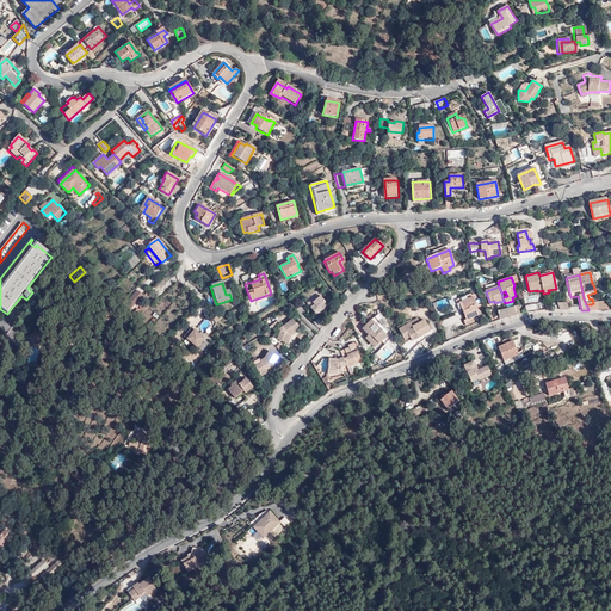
[(349,290),(343,297),(346,301),(352,295),(349,290)]
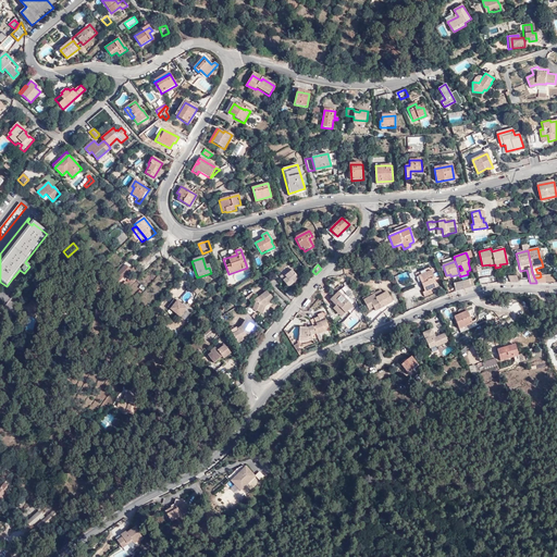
[(116,276),(120,281),(130,271),(126,267),(118,275),(116,276)]
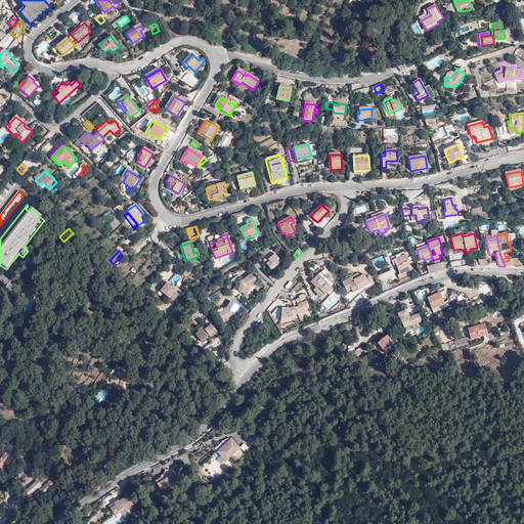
[(391,257),(394,265),(395,264),(399,274),(398,275),(399,278),(406,275),(404,272),(410,269),(407,261),(408,261),(405,254),(406,254),(405,251),(391,257)]
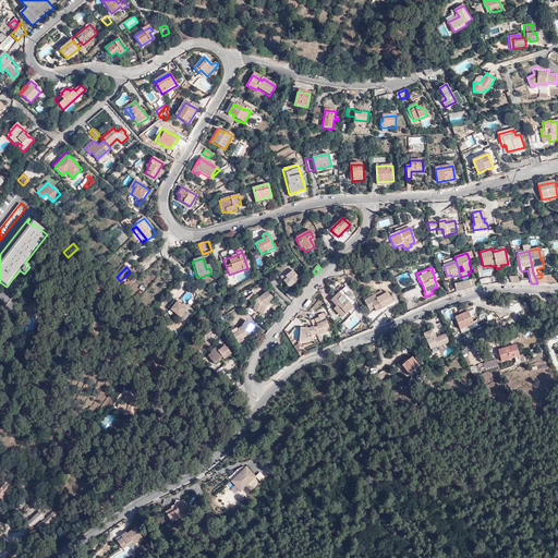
[(300,279),(294,270),(287,276),(284,274),(280,276),(290,287),(300,279)]
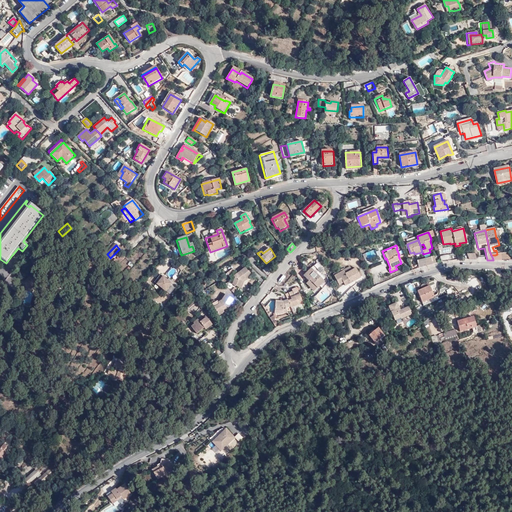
[(434,254),(416,259),(418,267),(436,262),(434,254)]
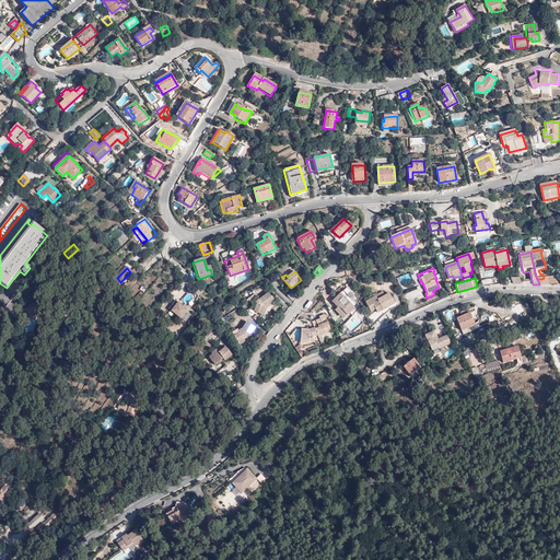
[(373,302),(368,305),(371,312),(376,310),(378,313),(395,303),(391,293),(386,295),(384,292),(375,295),(376,298),(371,300),(373,302)]
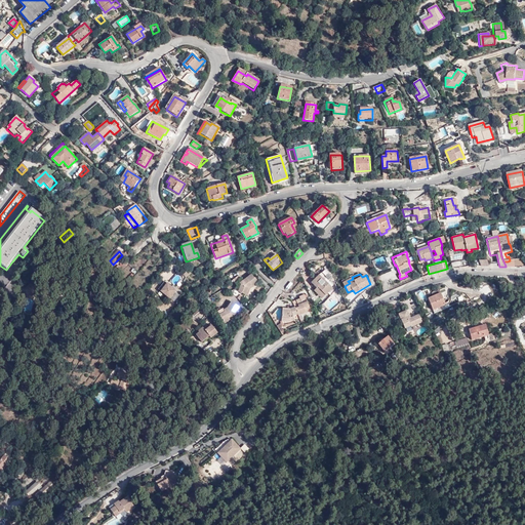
[(251,286),(252,287),(257,283),(254,279),(250,275),(243,281),(241,278),(240,279),(238,276),(232,281),(236,286),(235,289),(238,291),(237,292),(245,295),(248,289),(251,286)]
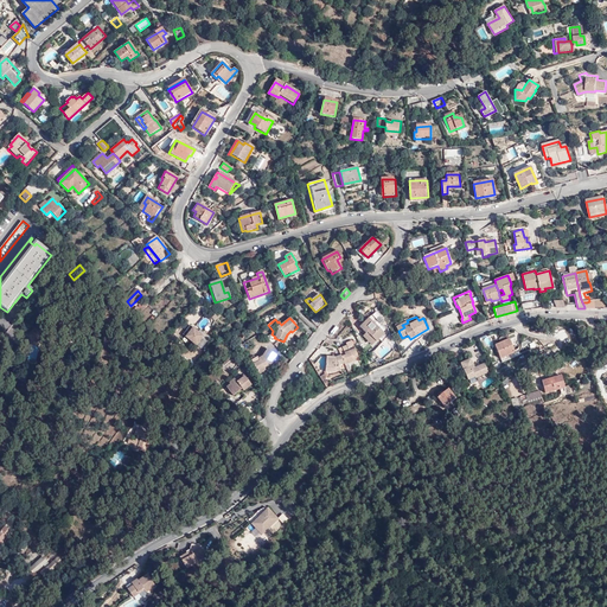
[(384,333),(369,318),(359,327),(365,333),(363,336),(372,345),(384,333)]
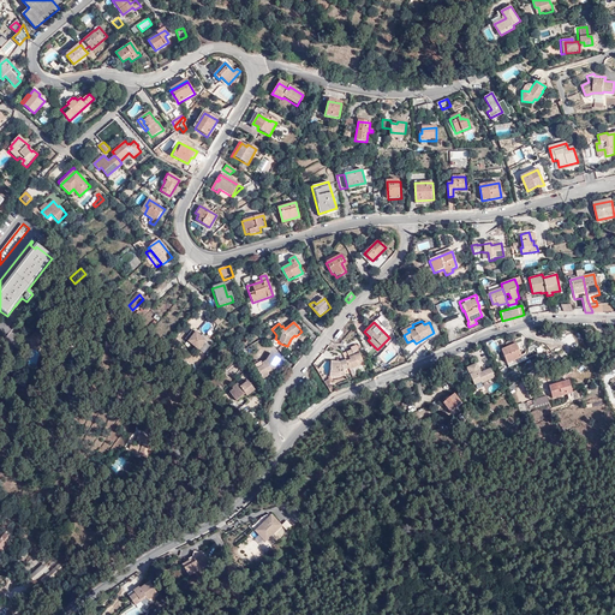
[(187,342),(195,333),(192,330),(185,340),(187,342)]
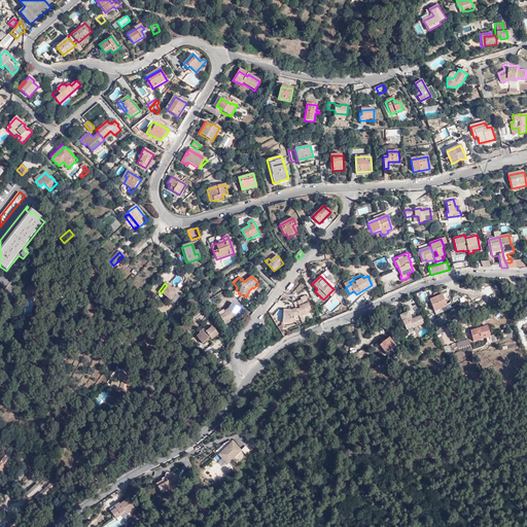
[(176,292),(167,285),(161,293),(170,301),(176,292)]
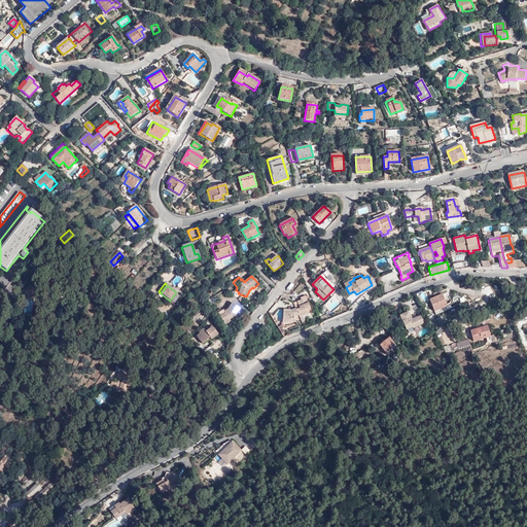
[(434,297),(429,300),(434,311),(447,306),(442,294),(434,297)]
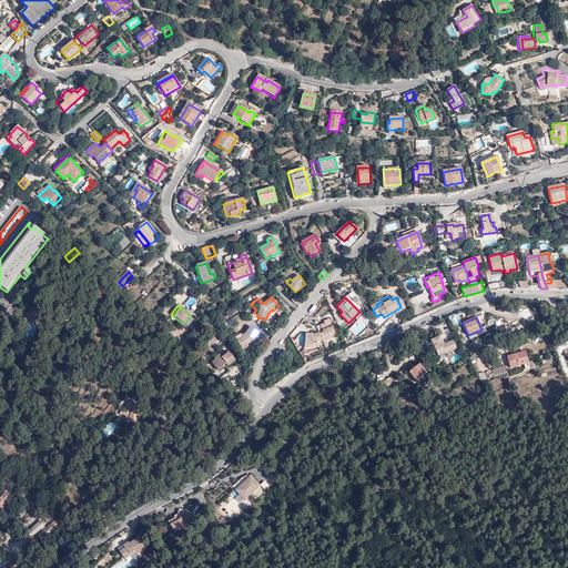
[(318,333),(322,341),(323,343),(331,338),(328,334),(333,332),(328,320),(323,322),(324,324),(316,327),(318,333)]
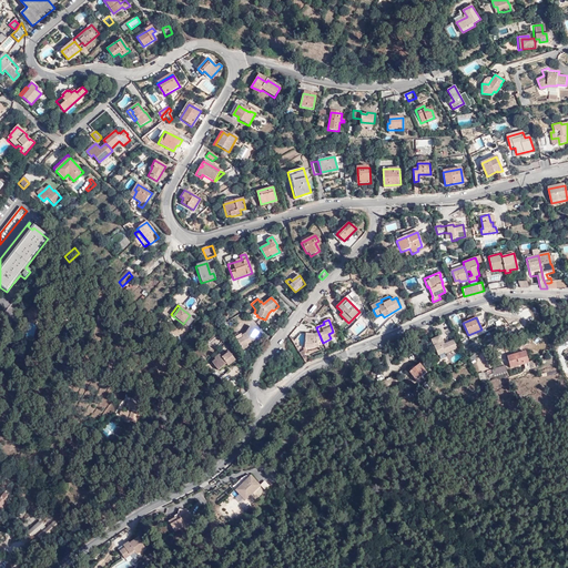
[(250,342),(251,343),(253,341),(254,342),(257,337),(256,336),(259,333),(250,327),(245,334),(241,336),(243,338),(236,342),(242,351),(249,347),(247,345),(246,344),(250,342)]
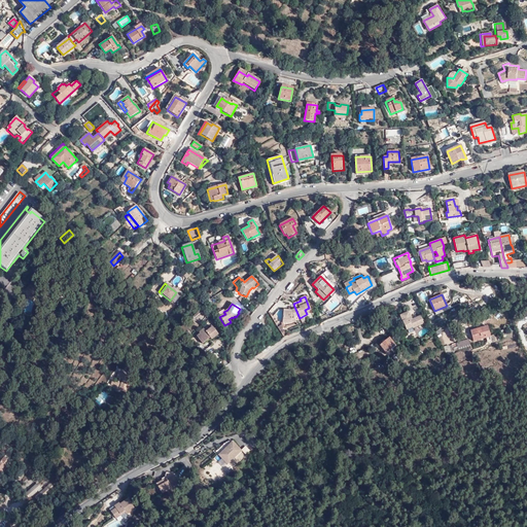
[(283,310),(282,322),(291,323),(295,322),(293,318),(299,316),(295,309),(290,311),(283,310)]
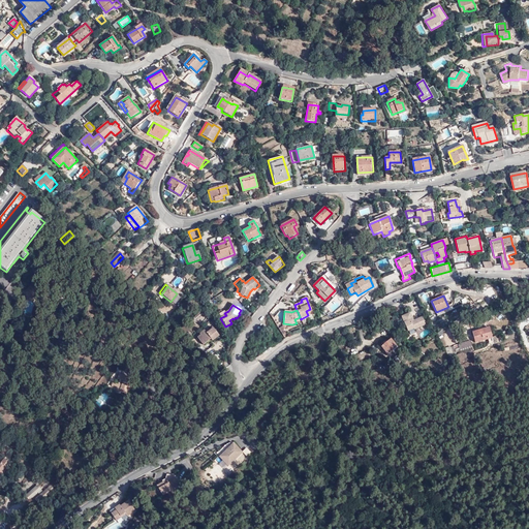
[(58,325),(61,318),(53,313),(49,320),(58,325)]
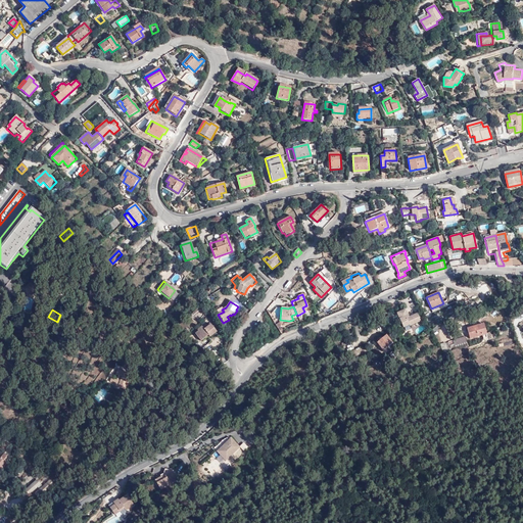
[(417,314),(409,317),(408,318),(407,316),(408,315),(406,310),(396,313),(402,327),(410,325),(411,326),(421,321),(417,314)]
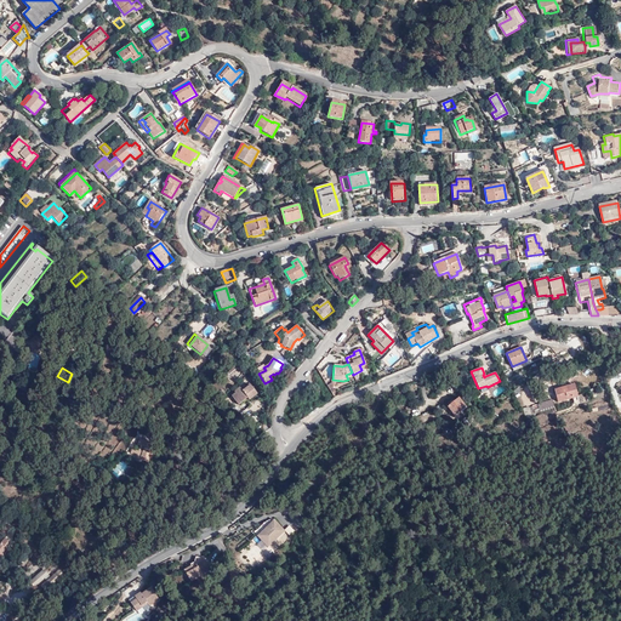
[(110,377),(106,375),(102,380),(101,379),(95,387),(104,393),(108,388),(104,386),(110,377)]
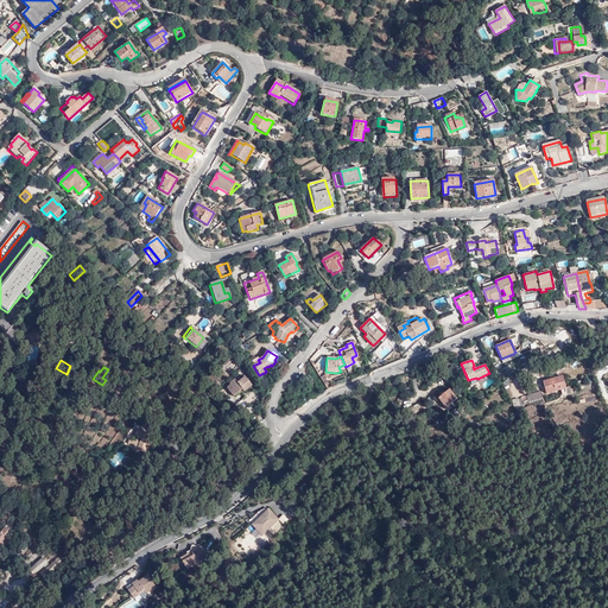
[(230,386),(227,390),(233,397),(241,390),(244,392),(252,386),(245,378),(238,384),(234,380),(229,384),(230,386)]
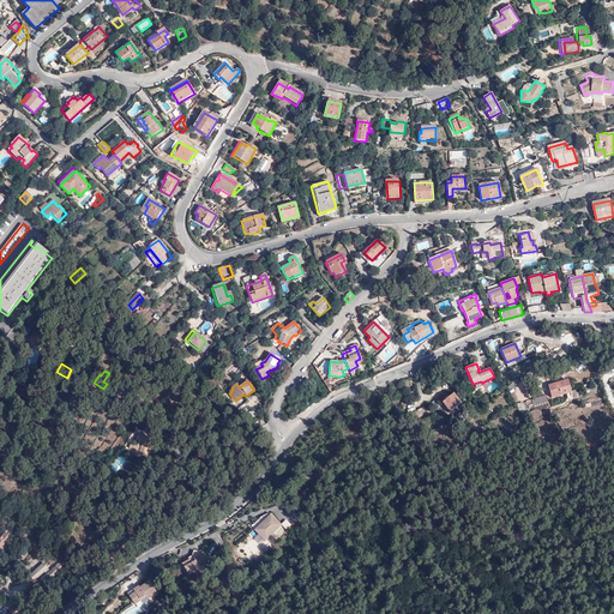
[(572,393),(567,383),(549,387),(553,399),(572,393)]
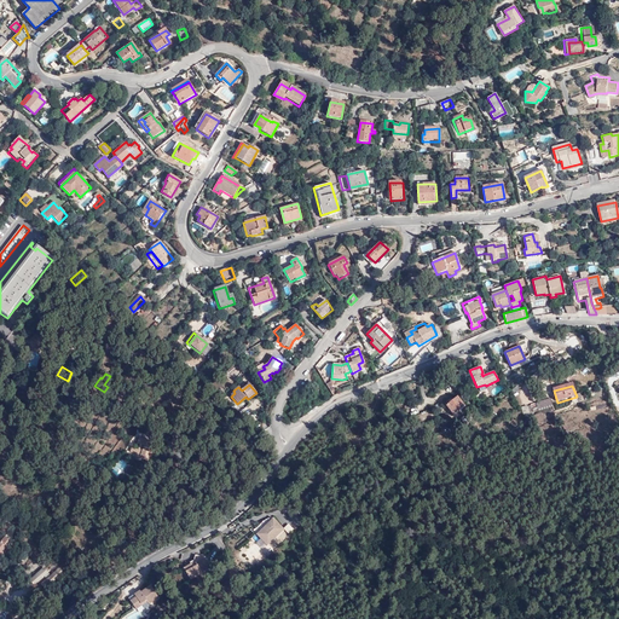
[(457,397),(446,405),(453,415),(464,406),(457,397)]
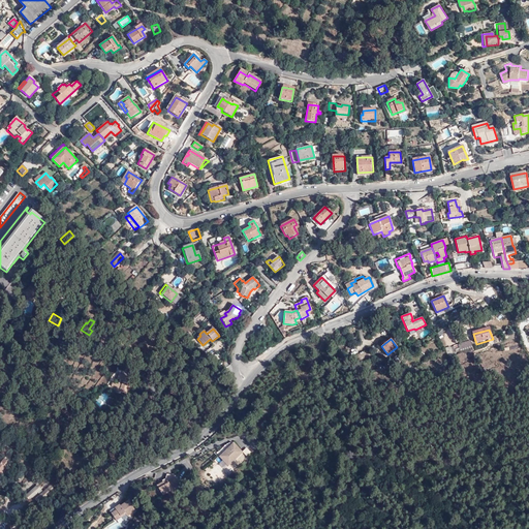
[(473,349),(471,341),(458,344),(459,346),(450,348),(453,358),(456,358),(458,356),(458,353),(473,349)]
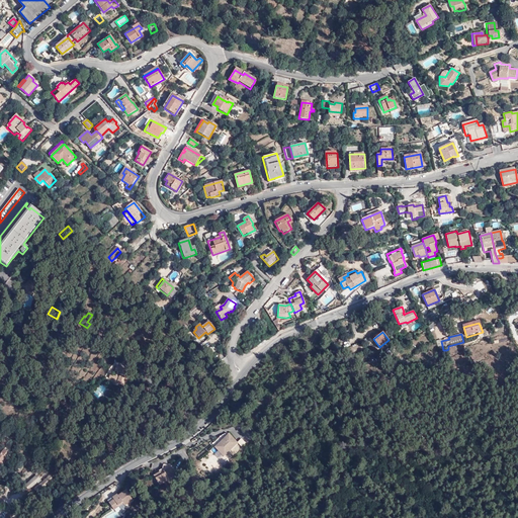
[(38,373),(46,365),(40,361),(35,367),(36,370),(35,371),(38,373)]
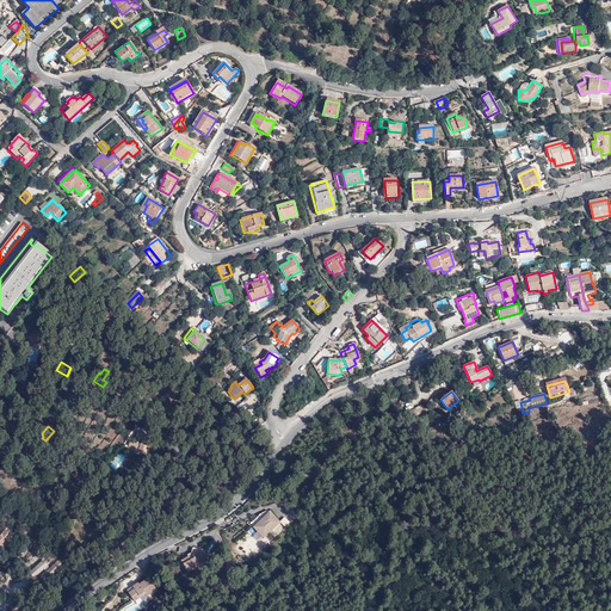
[(150,437),(140,432),(137,439),(136,443),(133,443),(129,454),(136,456),(137,454),(144,456),(146,454),(148,454),(153,439),(150,438),(150,437)]
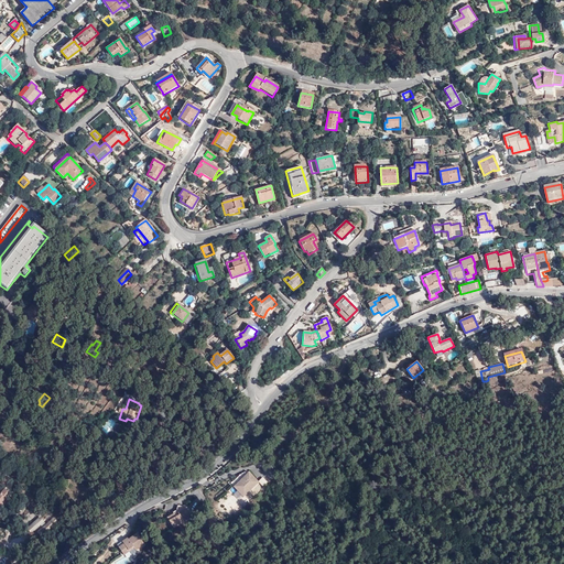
[(249,472),(235,486),(243,496),(259,481),(249,472)]
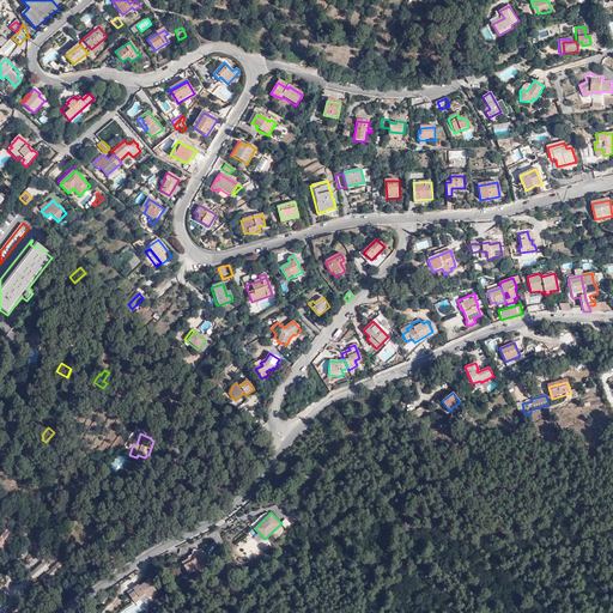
[(10,546),(13,541),(6,534),(0,540),(0,553),(1,554),(8,546),(10,546)]
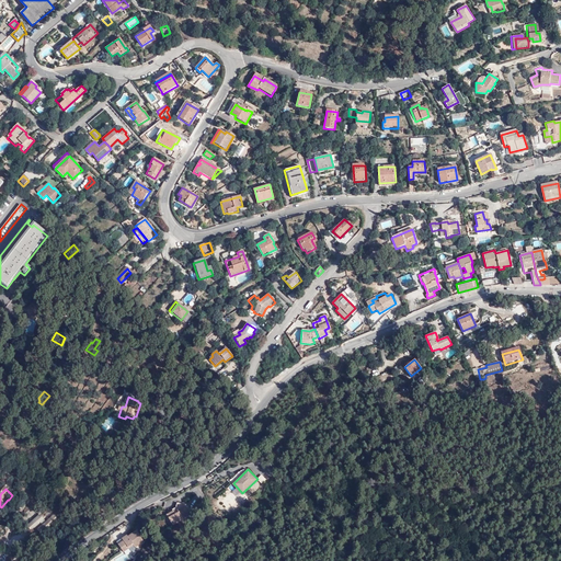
[(176,508),(167,514),(173,525),(183,518),(181,515),(189,511),(184,502),(178,501),(176,508)]
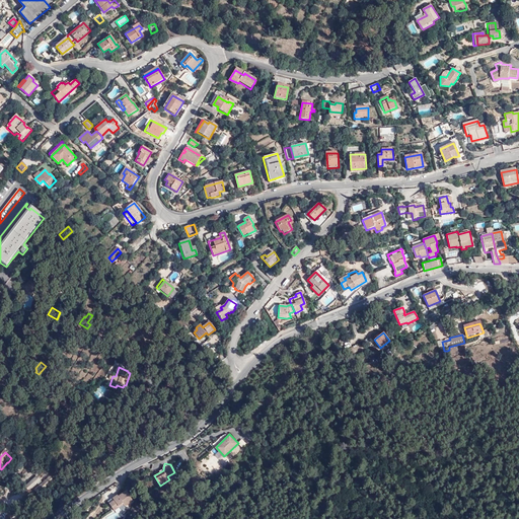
[(41,483),(36,478),(24,489),(28,495),(41,483)]
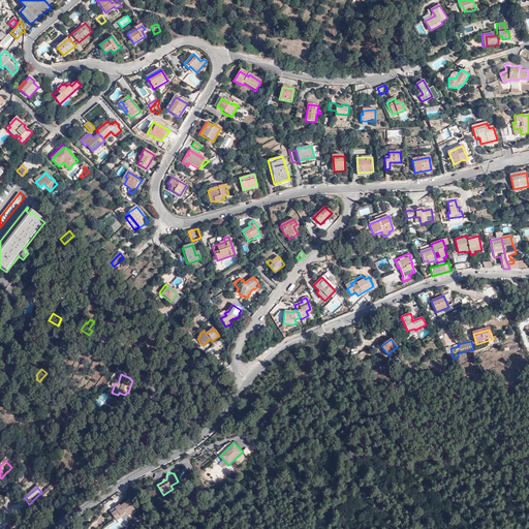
[(55,493),(52,489),(35,502),(38,507),(55,493)]
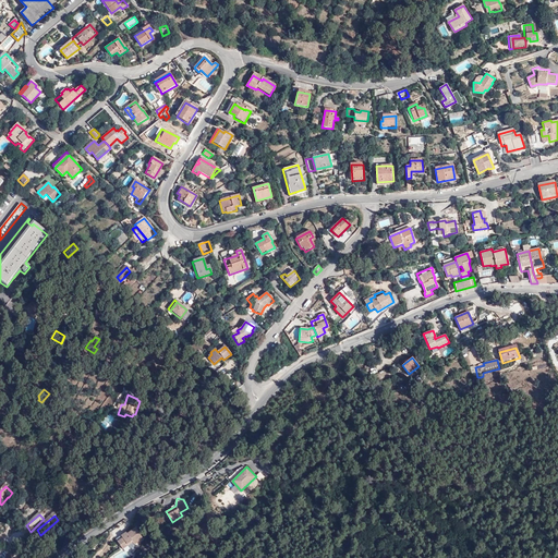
[(125,532),(116,538),(122,548),(128,545),(126,544),(132,541),(133,542),(134,544),(143,537),(135,528),(126,533),(125,532)]
